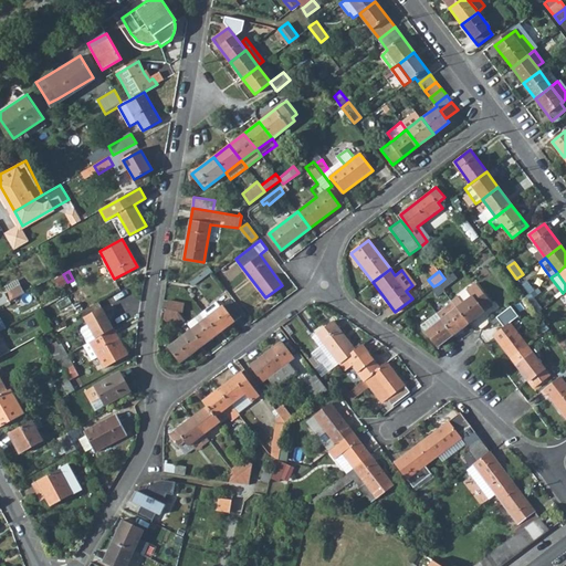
[(457,307),(468,324),(483,312),(495,304),(478,281),(467,289),(472,296),(457,307)]
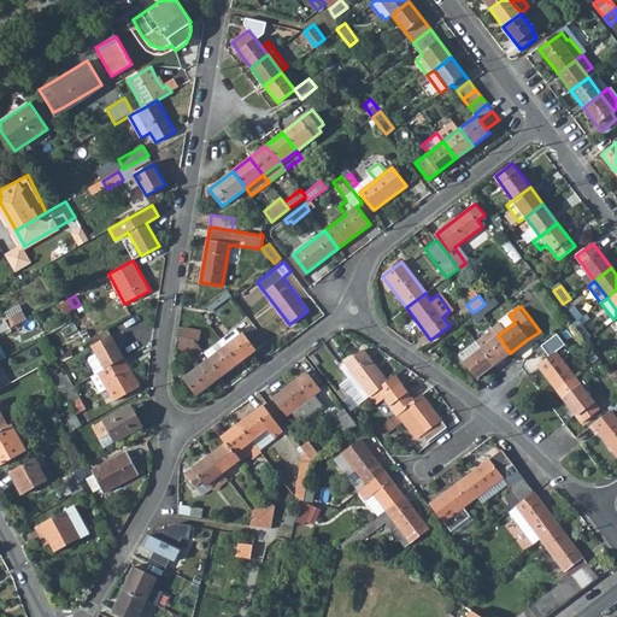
[(582,317),(575,306),(568,311),(576,321),(582,317)]
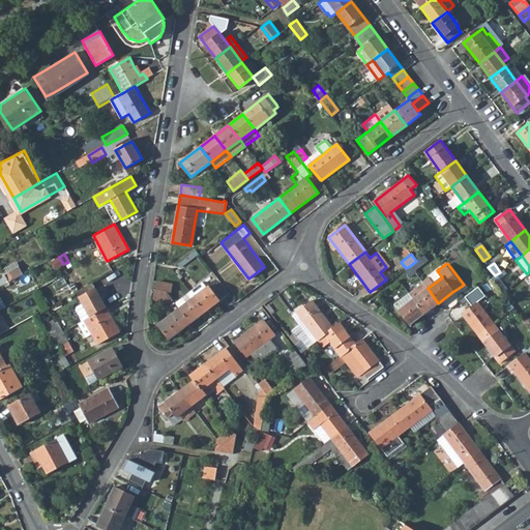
[(403,271),(408,277),(415,272),(410,266),(406,268),(403,271)]
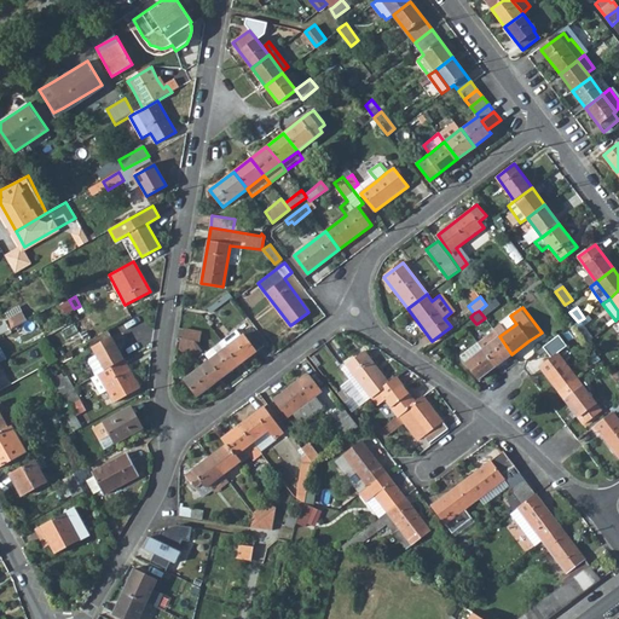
[(25,320),(21,312),(5,320),(9,329),(25,320)]
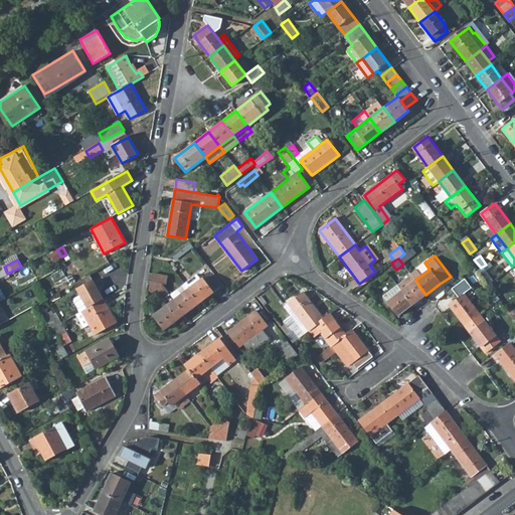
[(7,274),(13,283),(31,274),(26,264),(21,267),(7,274)]
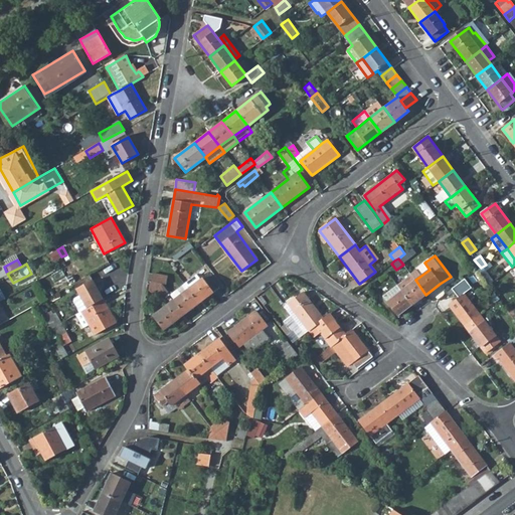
[(478,271),(488,285),(492,282),(484,272),(489,268),(486,265),(481,268),(478,271)]
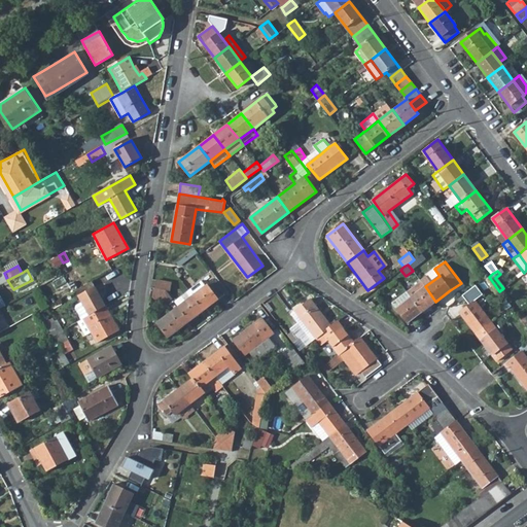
[(172,280),(156,278),(154,286),(170,289),(172,280)]
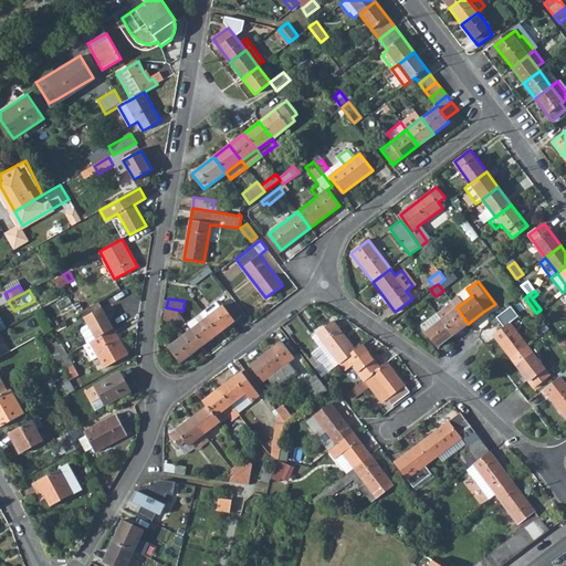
[(242,315),(230,299),(220,306),(207,316),(219,333),(242,315)]
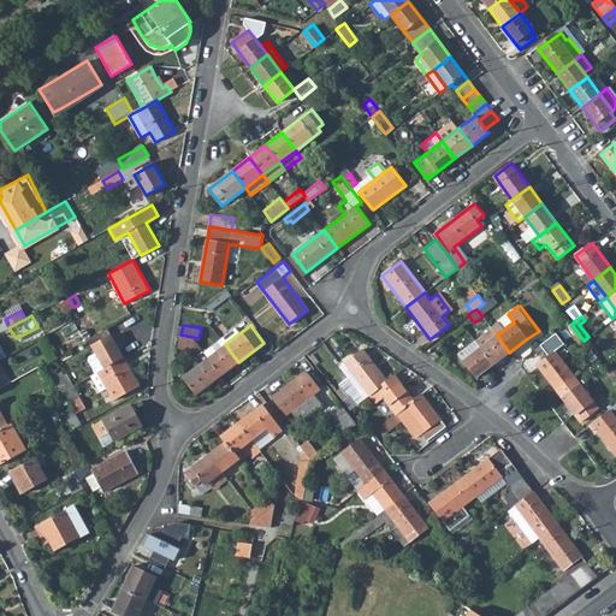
[(220,339),(225,344),(240,333),(235,327),(220,339)]
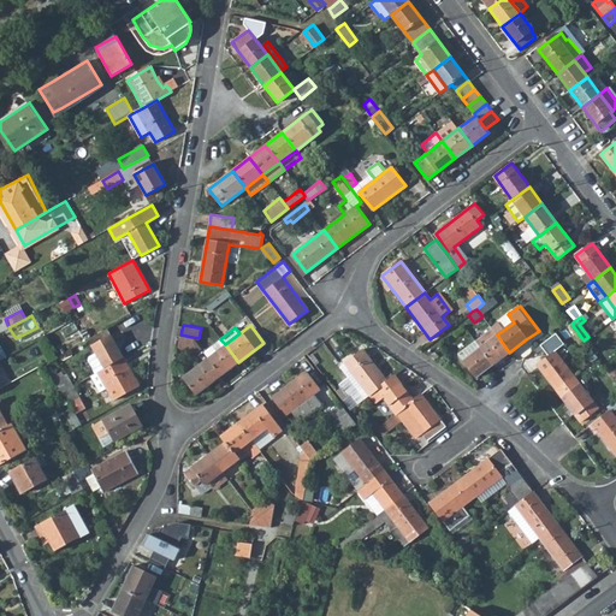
[(490,327),(474,339),(480,348),(497,335),(490,327)]
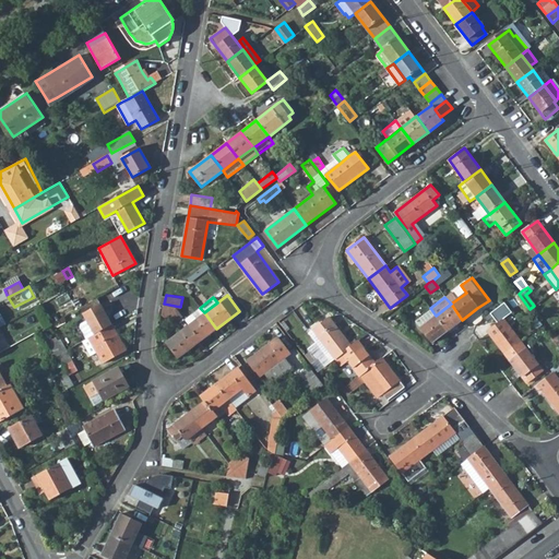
[(85,321),(93,335),(113,324),(98,298),(83,307),(79,309),(85,321)]
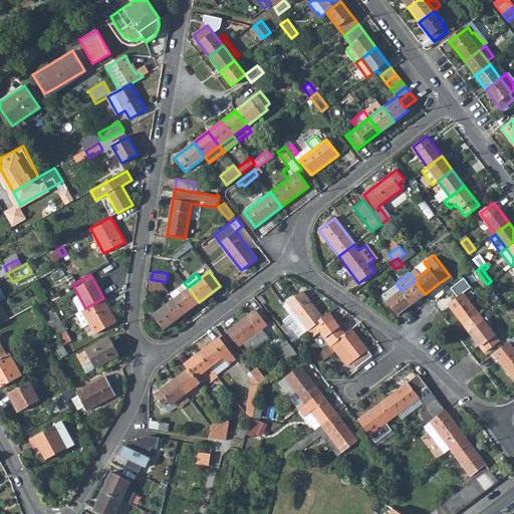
[(415,279),(401,290),(412,304),(425,294),(415,279)]
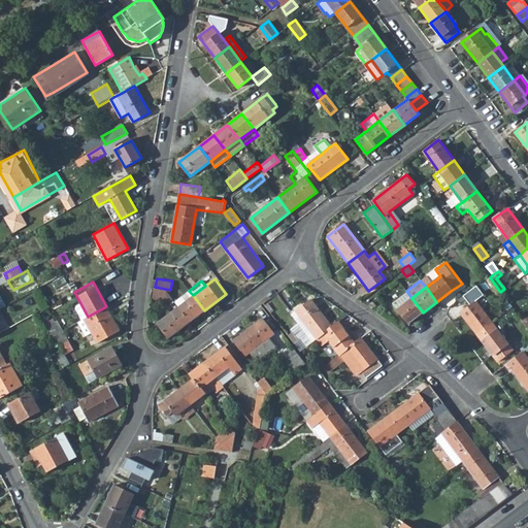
[(155,288),(154,297),(172,301),(174,300),(173,300),(166,290),(155,288)]
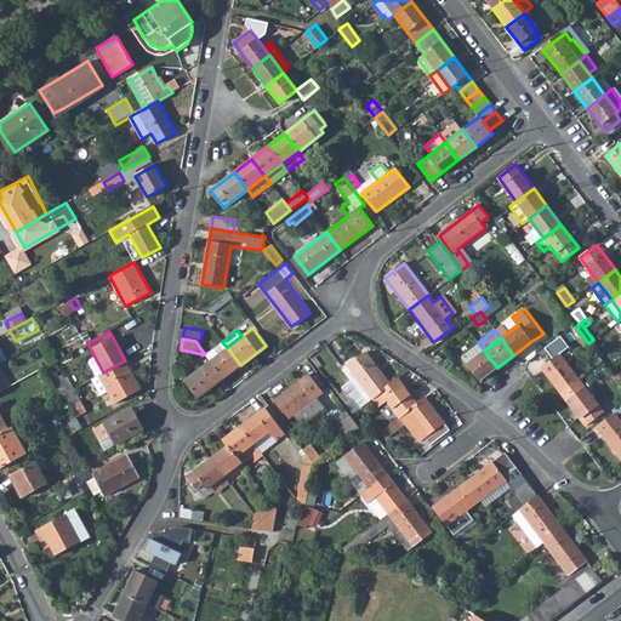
[(222,342),(221,340),(204,353),(205,353),(210,360),(227,347),(222,342)]
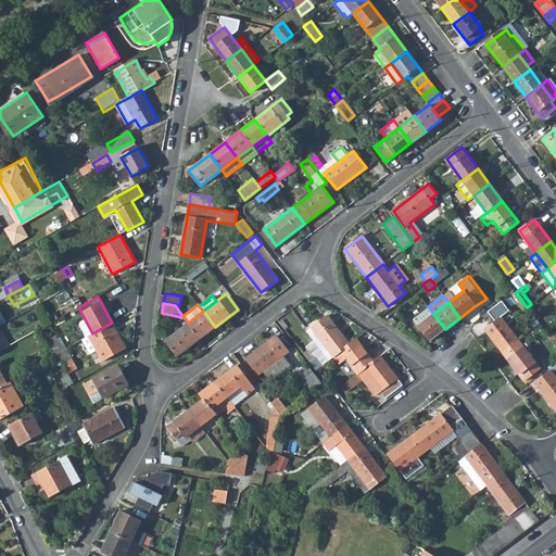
[(413,317),(418,325),(433,314),(428,306),(413,317)]
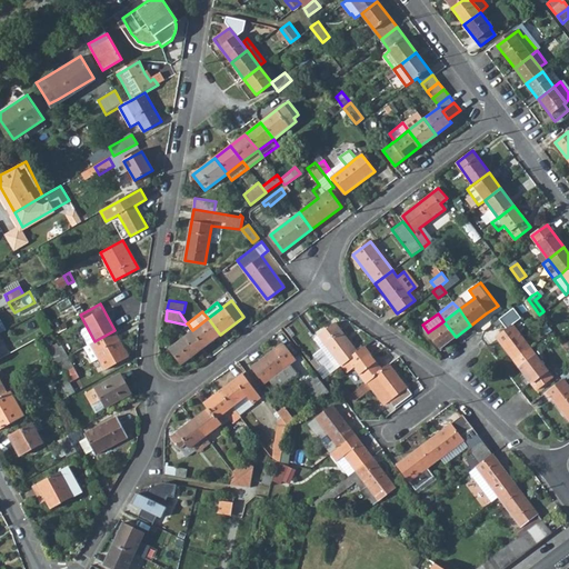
[(192,330),(205,347),(220,335),(208,318),(192,330)]
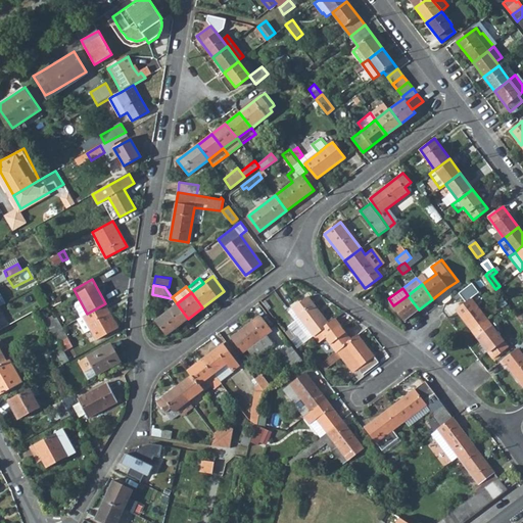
[(405,320),(419,310),(408,295),(393,305),(405,320)]
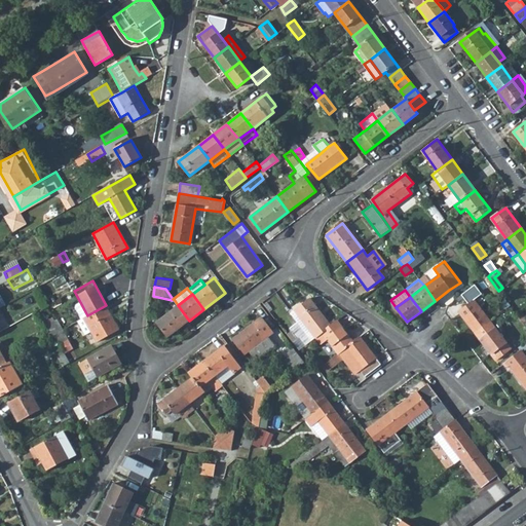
[(309,298),(293,310),(313,338),(322,332),(330,326),(309,298)]
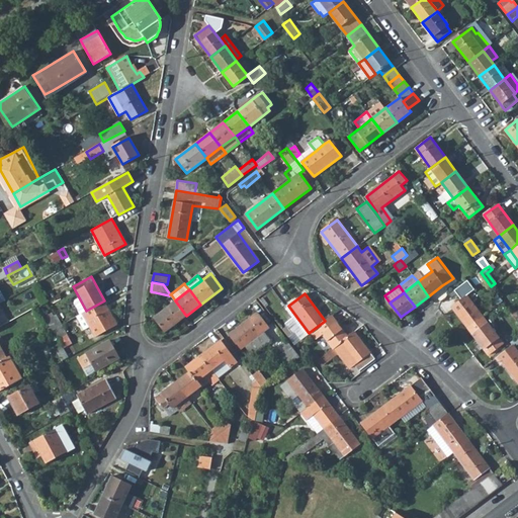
[(487,314),(478,301),(473,305),(467,295),(452,307),(467,328),(483,316),(487,314)]
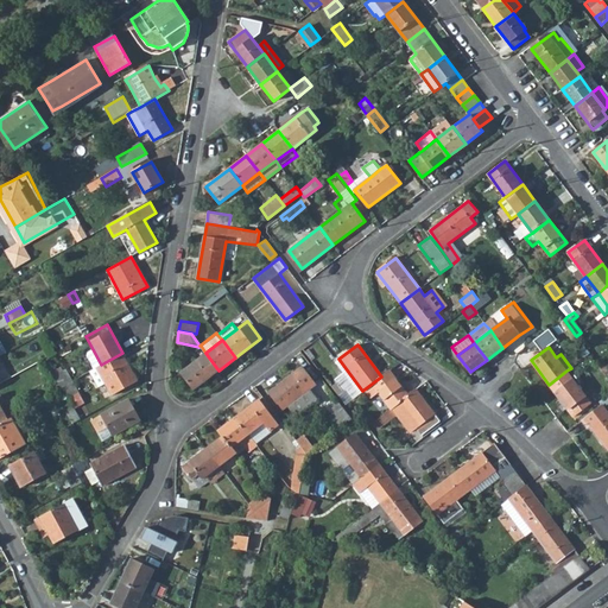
[(96,367),(101,365),(93,349),(87,353),(86,358),(93,369),(96,367)]
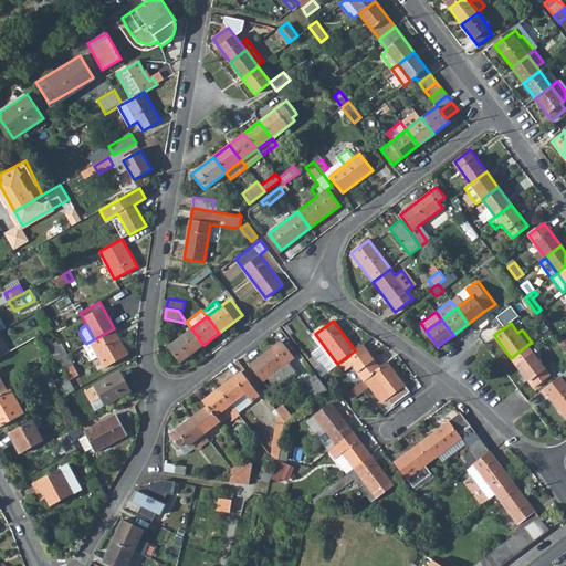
[(94,352),(103,367),(128,354),(114,328),(94,339),(90,342),(94,352)]
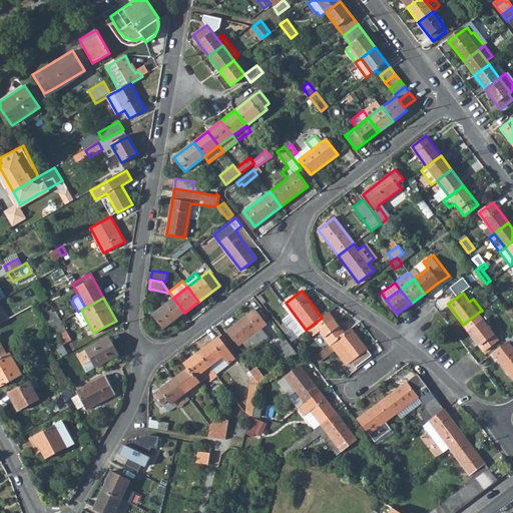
[(152,314),(164,329),(184,313),(173,298),(152,314)]
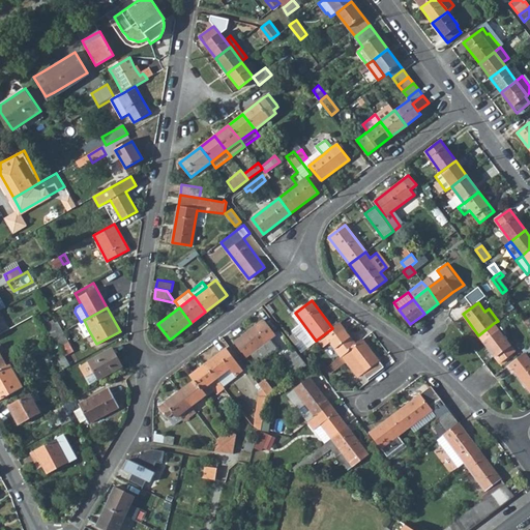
[(249,354),(257,363),(275,348),(269,340),(275,334),(264,319),(234,342),(245,357),(249,354)]
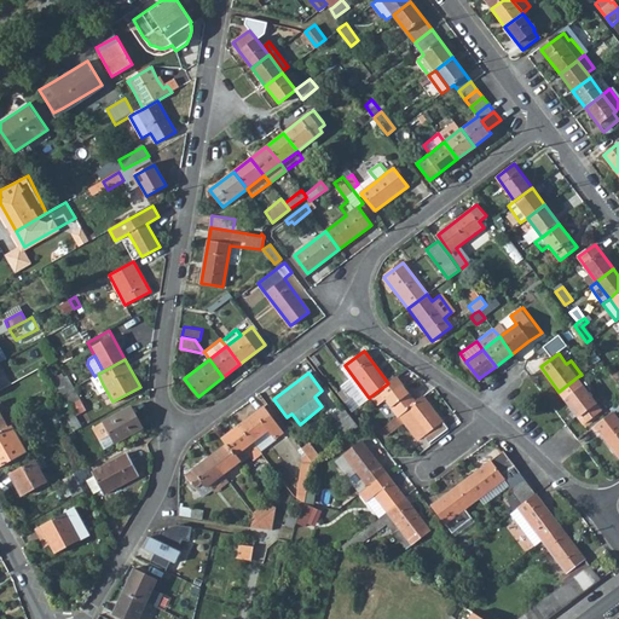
[(98,374),(94,376),(91,377),(97,388),(103,385),(98,374)]
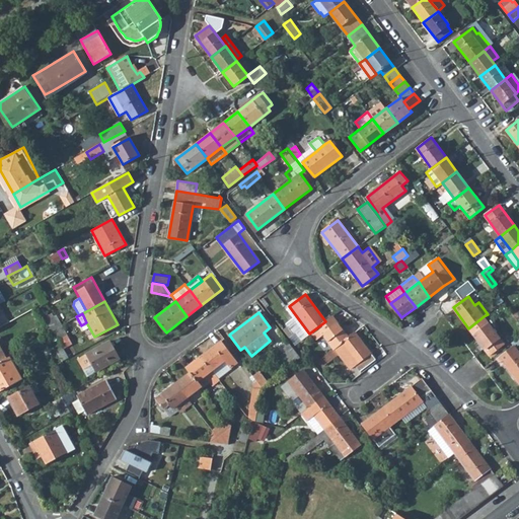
[(62,325),(57,316),(47,321),(52,330),(62,325)]
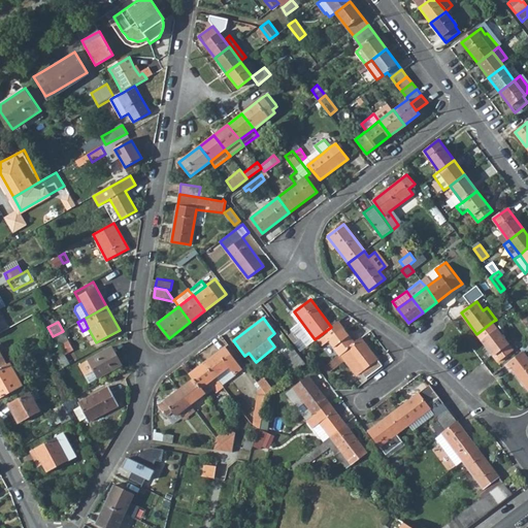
[(345,350),(354,343),(338,322),(331,327),(323,333),(338,355),(345,350)]
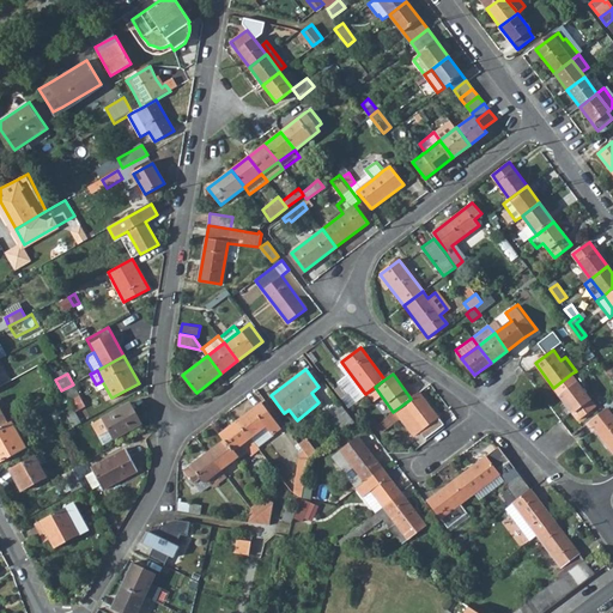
[(553,388),(577,420),(595,406),(571,374),(553,388)]
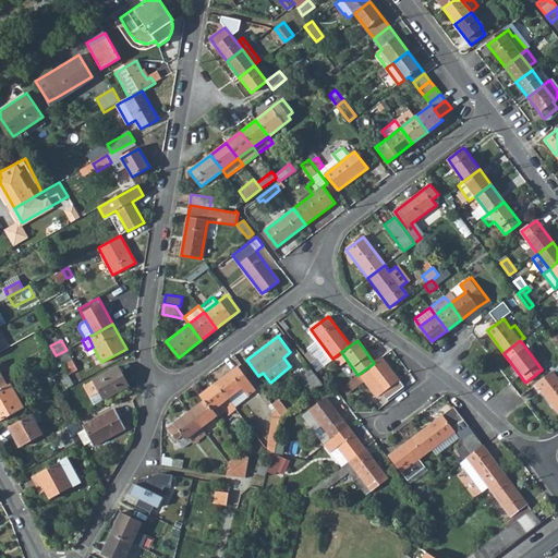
[(57,358),(61,365),(72,360),(67,350),(56,355),(57,358)]
